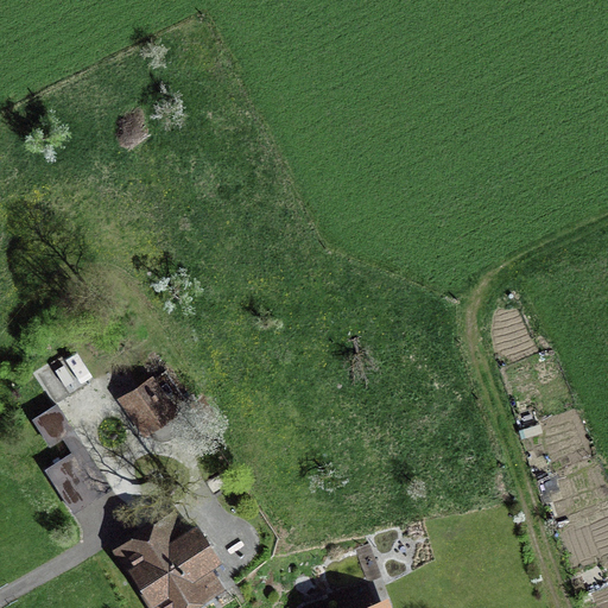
[(149,381),(125,398),(132,407),(131,407),(149,432),(172,416),(156,391),(154,391),(149,381)]
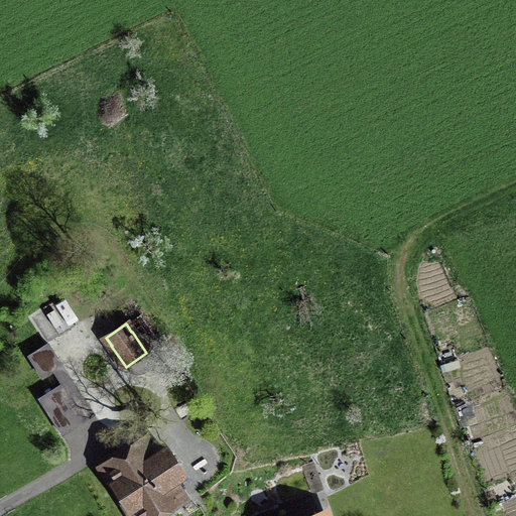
[(48,344),(28,356),(42,378),(62,365),(48,344)]
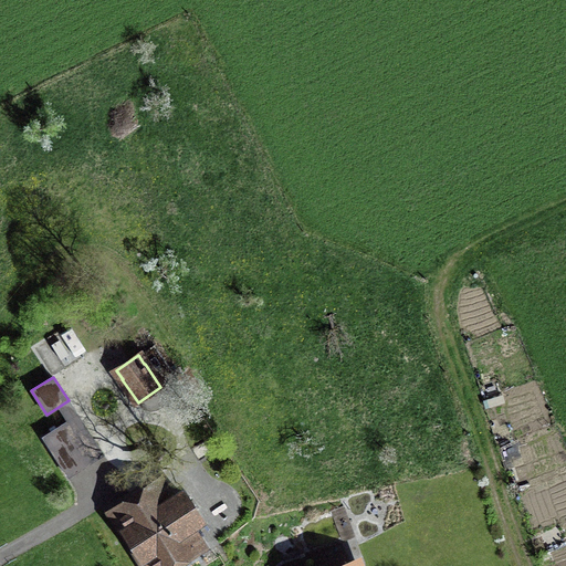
[(69,421),(43,438),(67,475),(93,460),(69,421)]
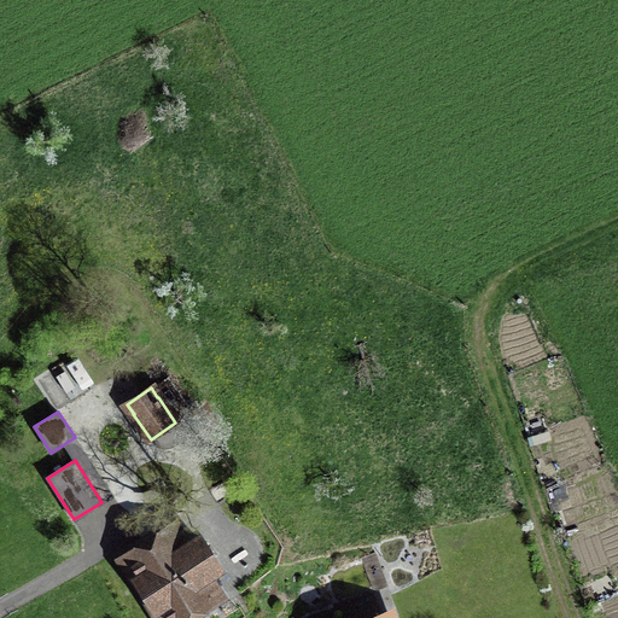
[(175,531),(127,561),(162,617),(178,617),(216,594),(207,579),(220,571),(198,537),(185,546),(175,531)]
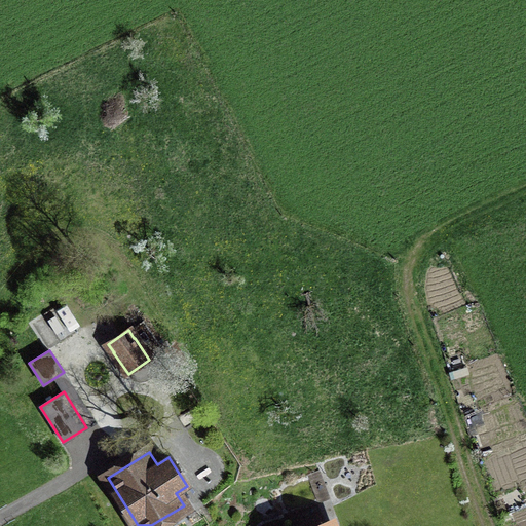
[(259,525),(326,525),(317,502),(258,524),(259,525)]
